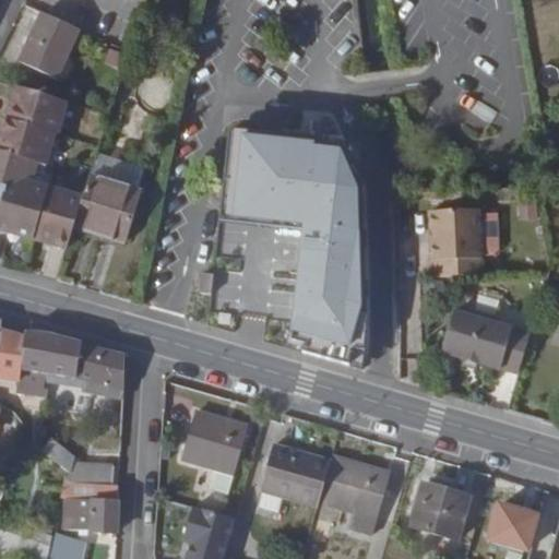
[(81,31),(43,13),(20,62),(59,80),(81,31)]
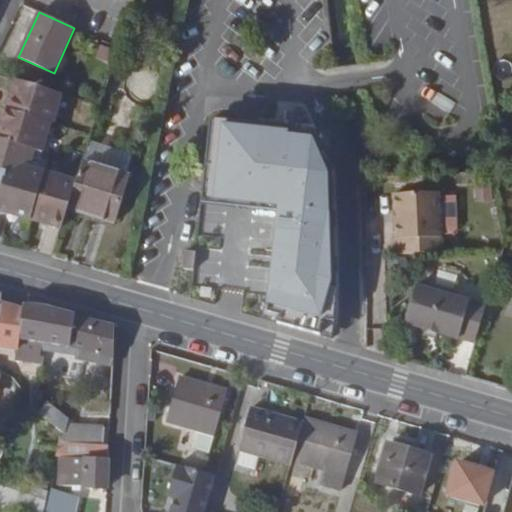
[(62,94),(15,79),(6,109),(1,108),(0,110),(0,211),(9,214),(10,210),(32,216),(30,221),(61,230),(68,208),(77,181),(30,168),(35,151),(42,153),(51,123),(54,124),(62,94)]
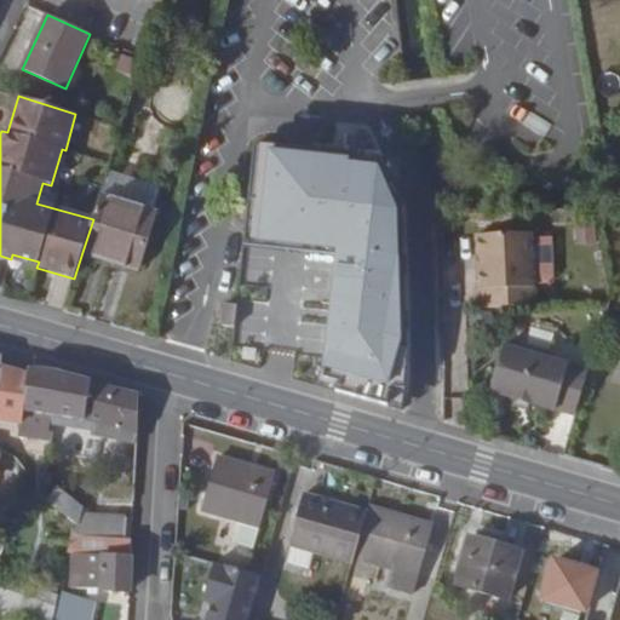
[(319,151),(257,147),(251,196),(315,201),(319,151)]
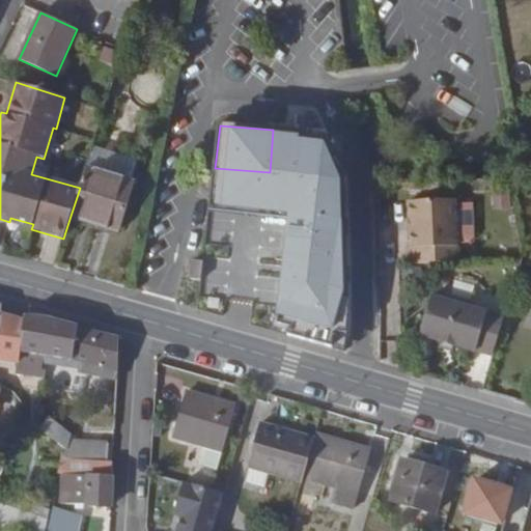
[(315,175),(327,134),(285,131),(282,172),(315,175)]
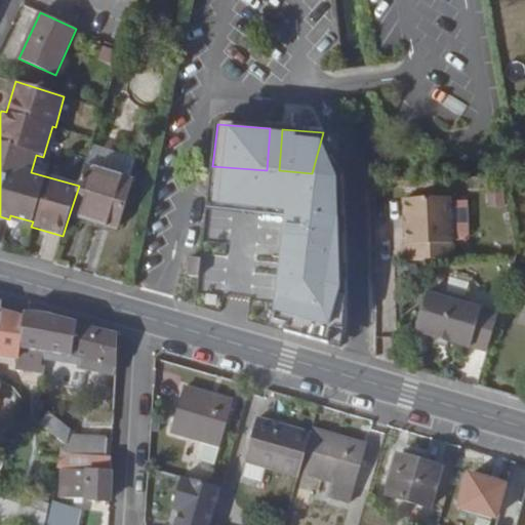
[(137,159),(92,145),(86,166),(85,166),(79,186),(70,213),(119,230),(133,180),(130,179),(137,159)]
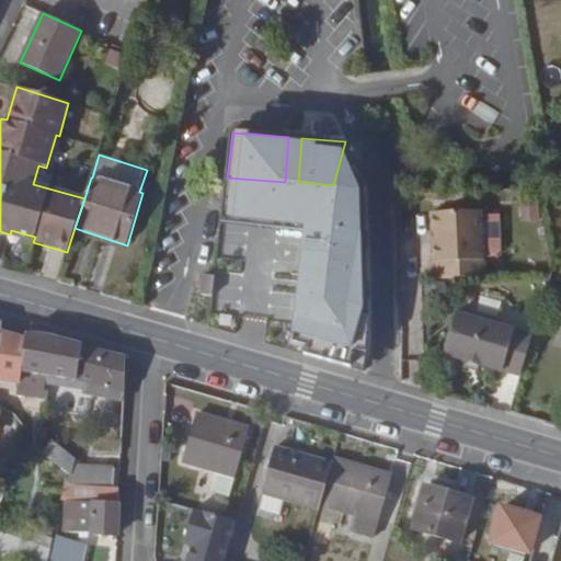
[(300,259),(293,351),(321,359),(322,340),(336,341),(334,363),(365,373),(369,330),(369,316),(366,187),(333,185),(298,182),(285,182),(227,178),(219,252),(212,327),(240,335),(249,254),(300,259)]
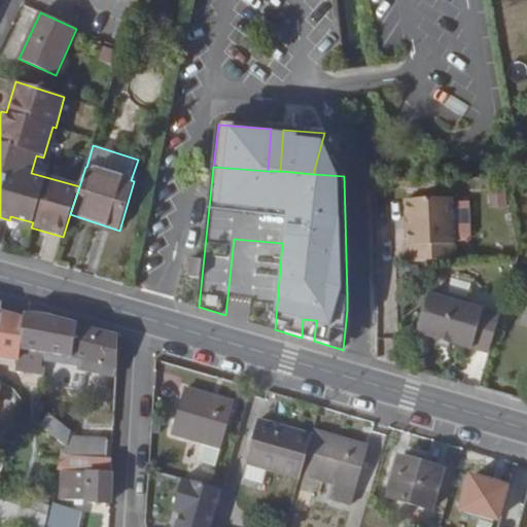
[(411,247),(412,261),(455,260),(454,240),(453,201),(453,199),(407,200),(408,247),(411,247)]
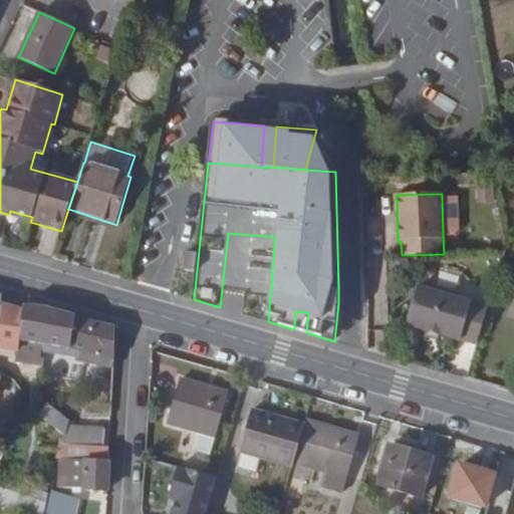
[(442,196),(443,234),(456,233),(461,228),(460,195),(442,196)]
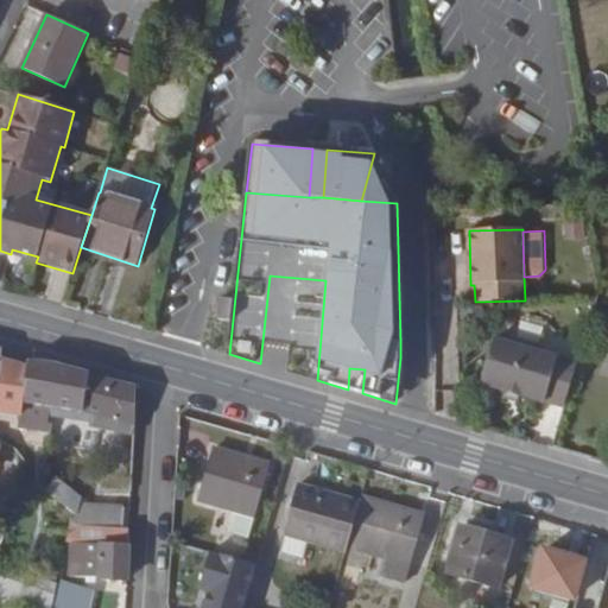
[(38,257),(12,249),(11,254),(36,263),(38,257)]
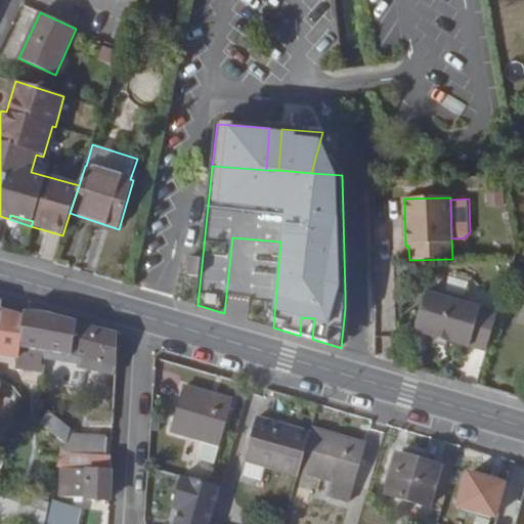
[(199,276),(201,258),(191,257),(190,268),(189,268),(188,269),(188,276),(199,276)]
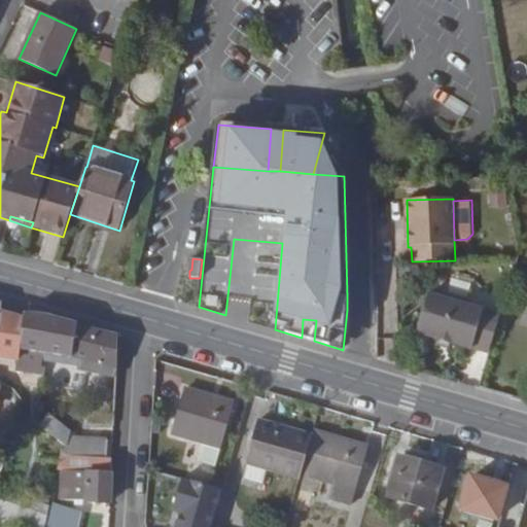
[(445,300),(428,294),(417,332),(437,339),(438,338),(451,341),(450,343),(471,349),(472,347),(490,352),(500,316),(483,311),(466,306),(463,300),(451,296),(445,300)]
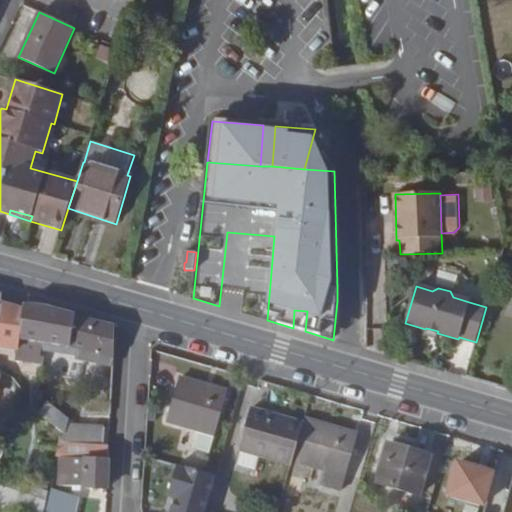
[(0,317),(0,348),(18,352),(19,349),(24,309),(5,304),(6,300),(3,299),(0,317)]
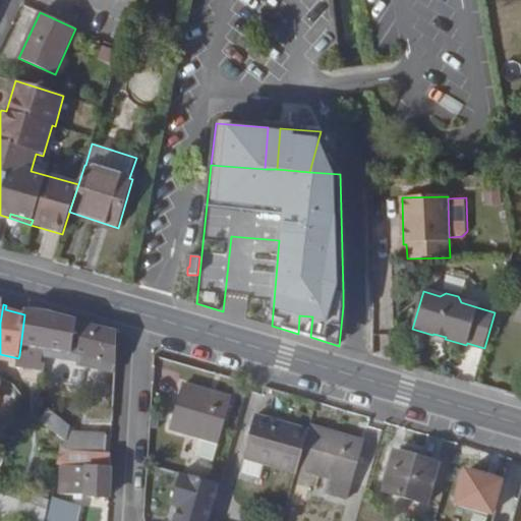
[(24,314),(19,355),(43,358),(43,357),(44,348),(48,312),(25,308),(24,314)]
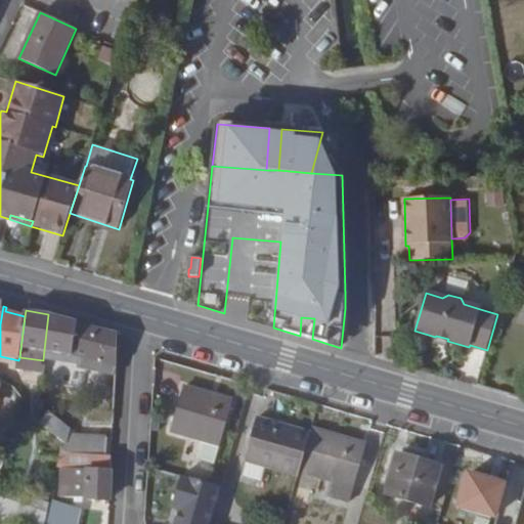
[(118,365),(119,333),(48,314),(44,350),(73,354),(79,355),(118,365)]
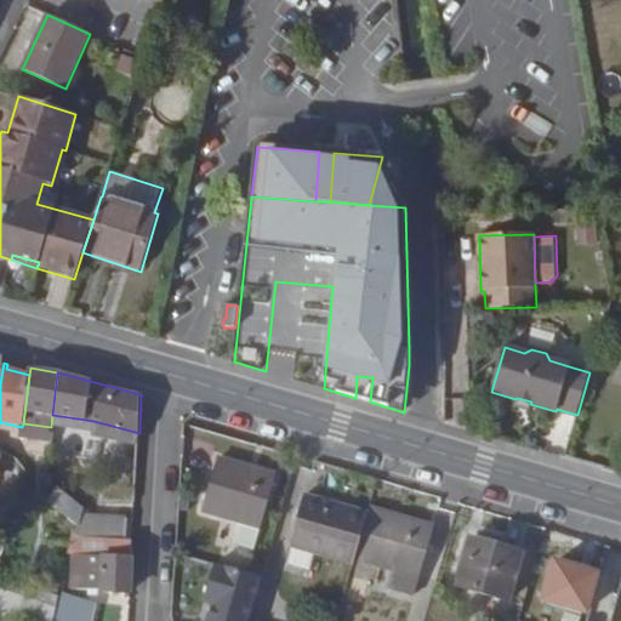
[(531,402),(517,398),(516,399),(514,405),(529,410),(530,404),(531,402)]
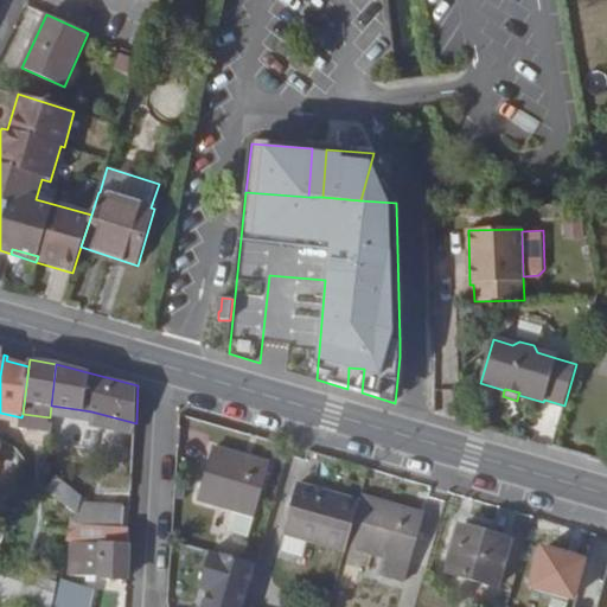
[(89,422),(91,411),(84,410),(51,406),(50,416),(89,422)]
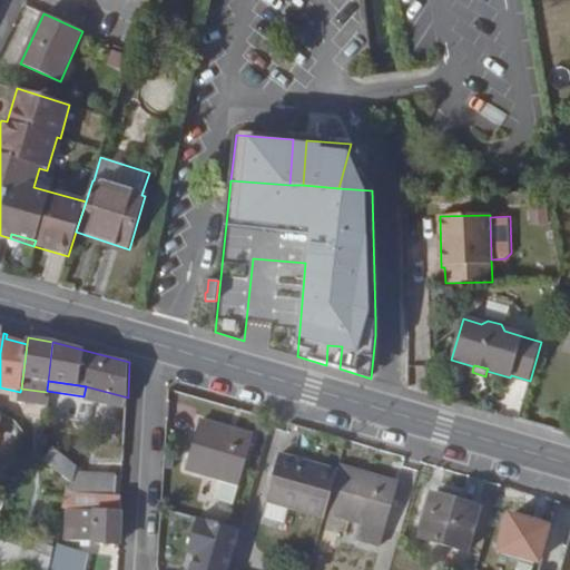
[(84,400),(127,409),(128,397),(86,386),(84,396),(84,400)]
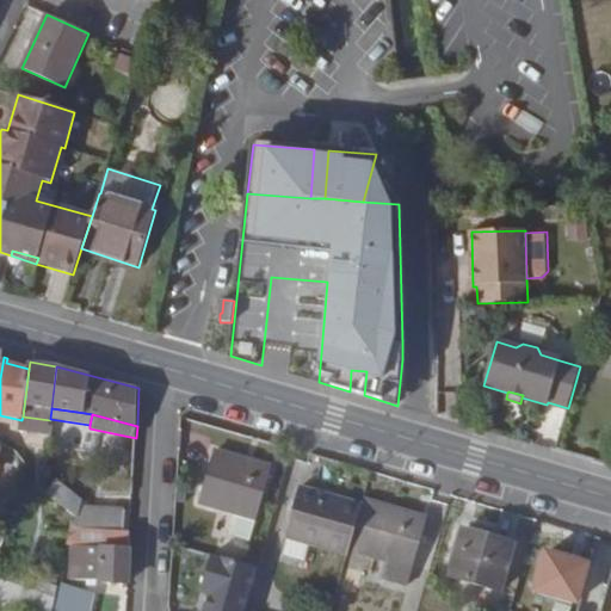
[(50,420),(41,419),(39,432),(51,433),(53,426),(49,425),(50,420)]
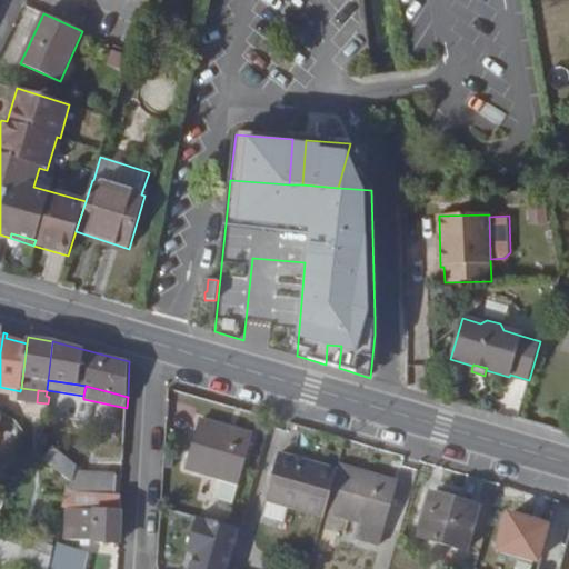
[(11,409),(7,417),(17,420),(20,412),(11,409)]
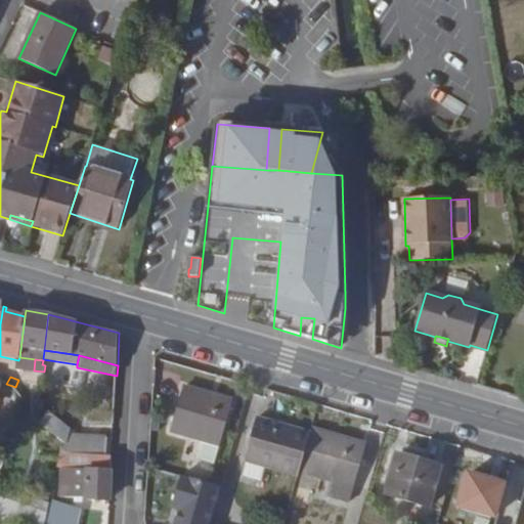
[(233,401),(183,386),(170,433),(202,442),(220,447),(233,401)]
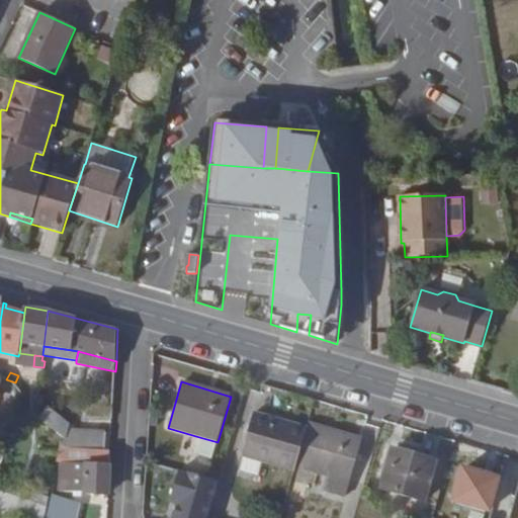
[(308,427),(254,411),(241,455),(243,456),(263,462),(294,471),(295,466),(308,427)]
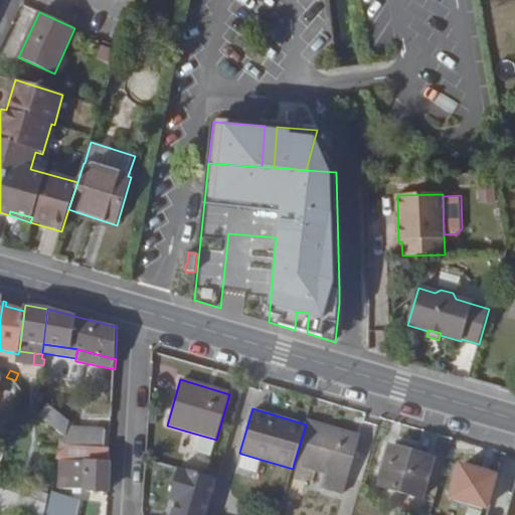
[(360,436),(307,420),(306,424),(294,464),(326,473),(322,487),(344,494),(360,436)]
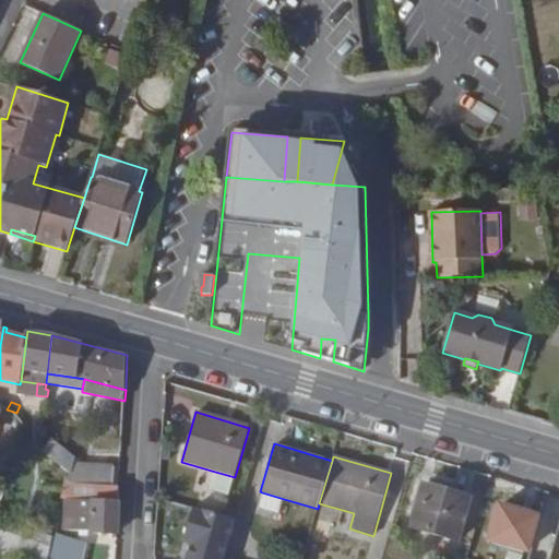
[(72,463),(68,483),(114,486),(114,466),(72,463)]
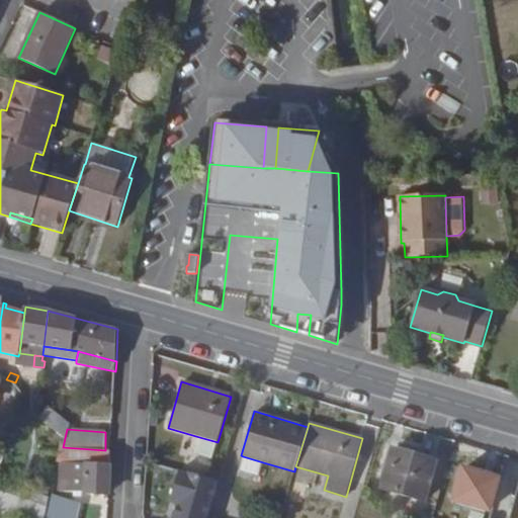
[(199,437),(194,454),(212,459),(218,442),(199,437)]
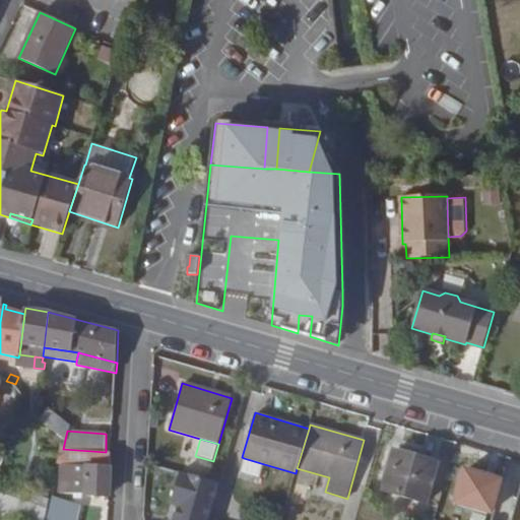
[(106,452),(63,449),(59,464),(111,466),(111,452),(106,452)]
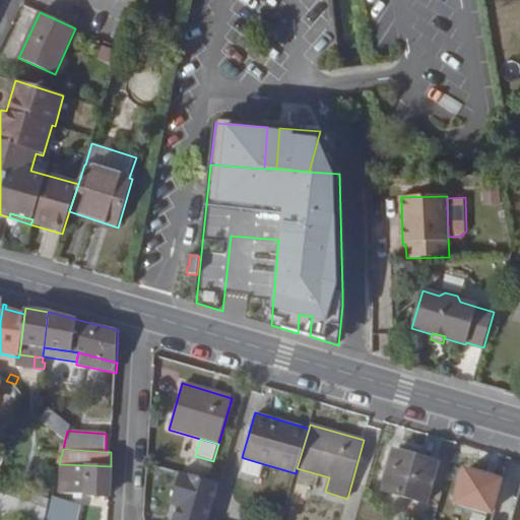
[(392,450),(381,491),(428,504),(439,463),(392,450)]
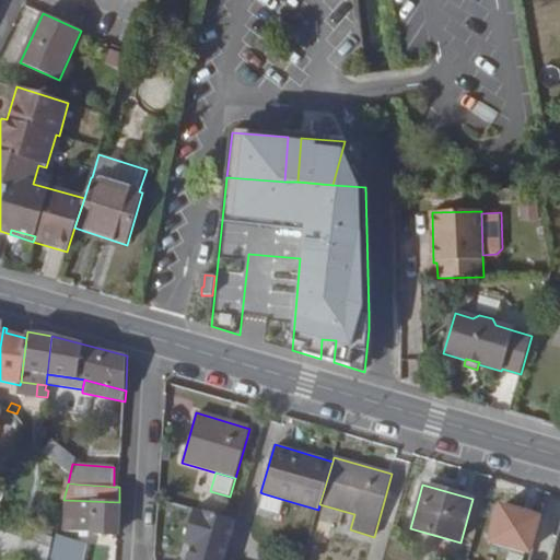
[(284,500),(263,493),(257,509),(280,515),(284,500)]
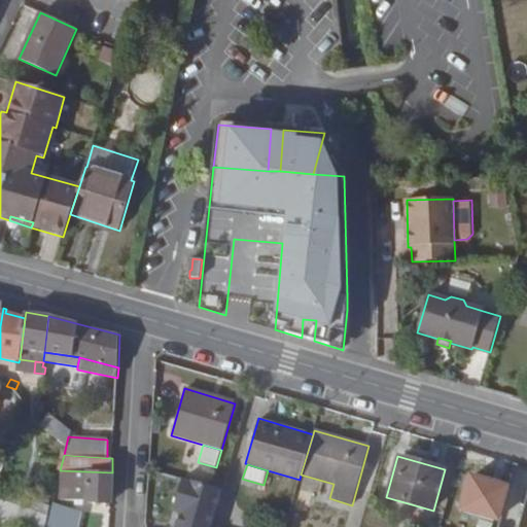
[(112,472),(60,470),(59,500),(110,502),(112,472)]
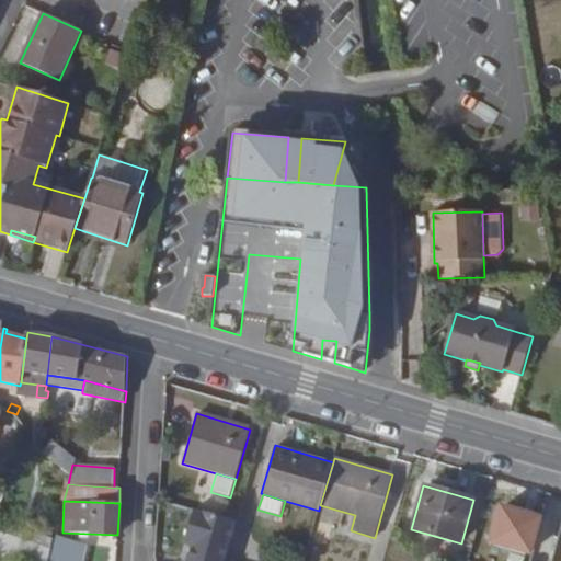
[(534,523),(535,517),(501,506),(491,542),(530,553),(539,524),(534,523)]
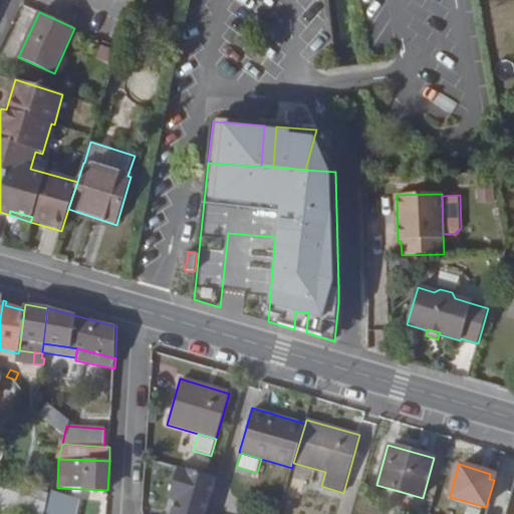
[(290,475),(285,493),(284,497),(301,501),(307,480),(290,475)]
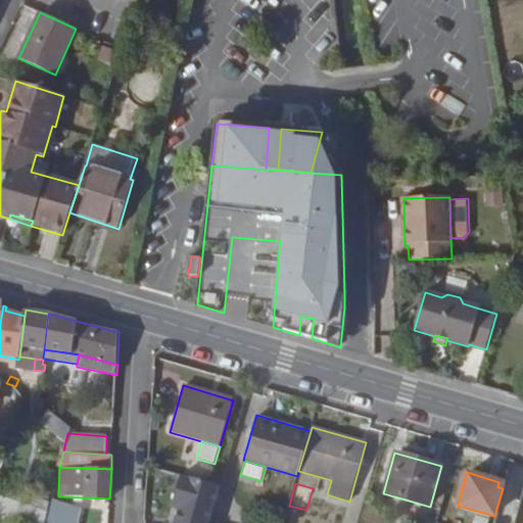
[(54,503),(50,522),(74,522),(77,506),(54,503)]
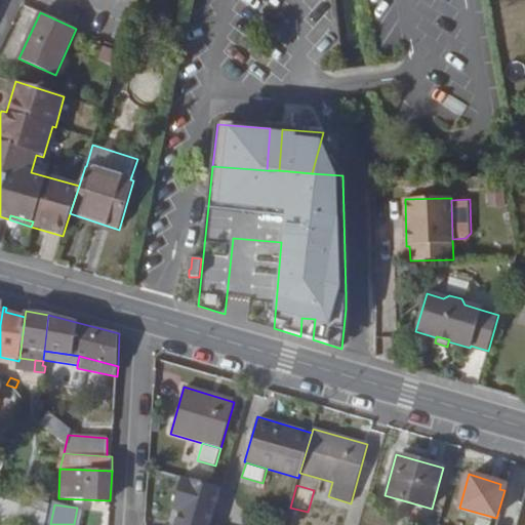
[(209,524),(212,519),(213,514),(198,510),(197,515),(186,512),(180,524),(209,524)]
